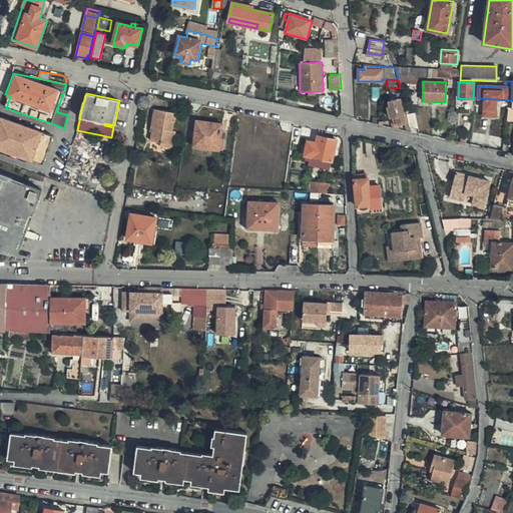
[(404,122),(406,122),(400,98),(387,101),(389,106),(387,106),(390,119),(392,118),(393,125),(397,124),(404,122)]
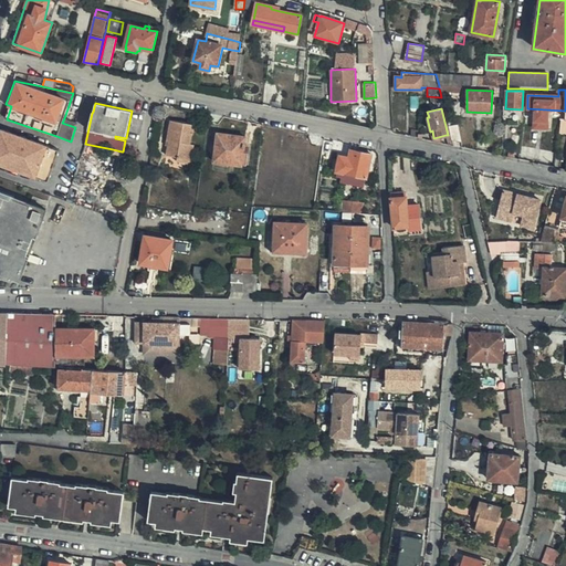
[(169,142),(168,146),(166,156),(178,158),(177,161),(191,164),(195,145),(190,144),(192,134),(190,134),(192,125),(171,121),(167,142),(169,142)]
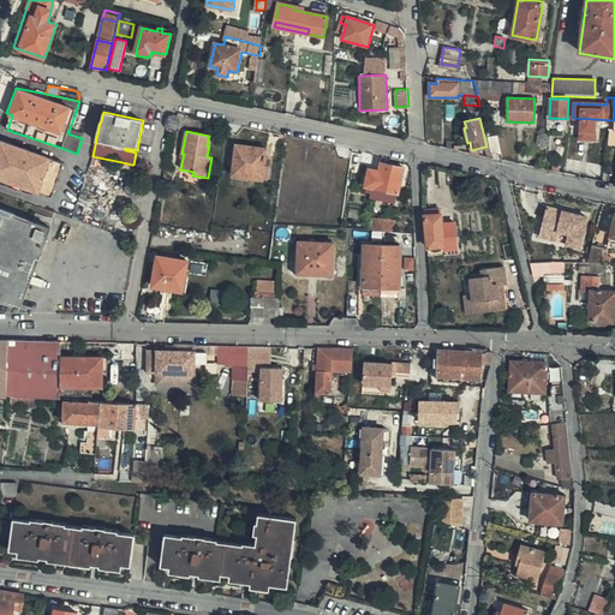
[(489,145),(490,153),(501,155),(497,136),(488,137),(489,145)]
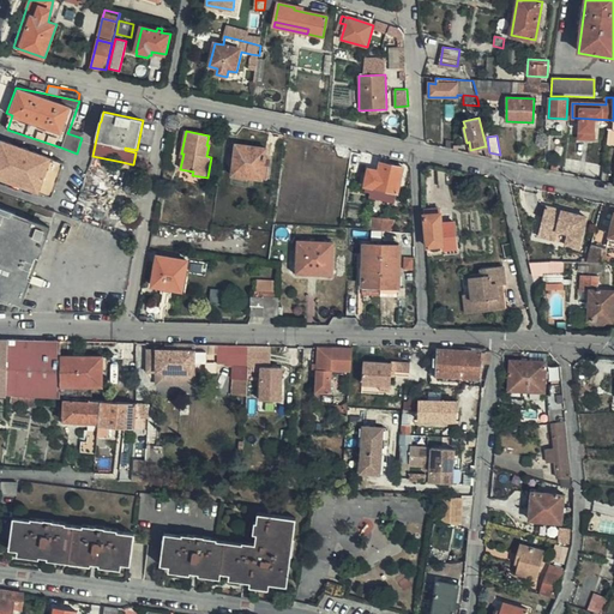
[(65,163),(2,142),(0,146),(0,179),(53,198),(65,163)]
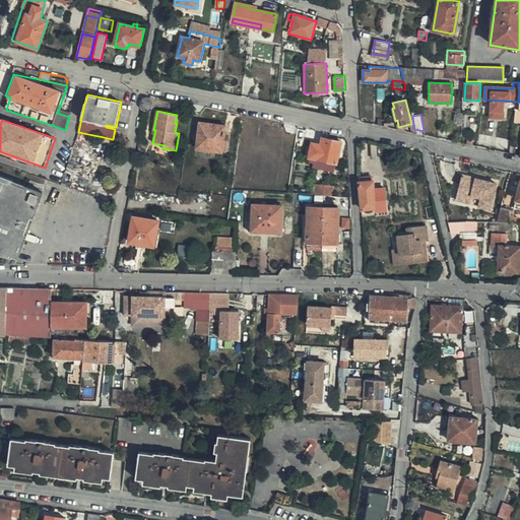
[(397,120),(395,121),(397,130),(403,131),(402,126),(398,127),(397,120)]
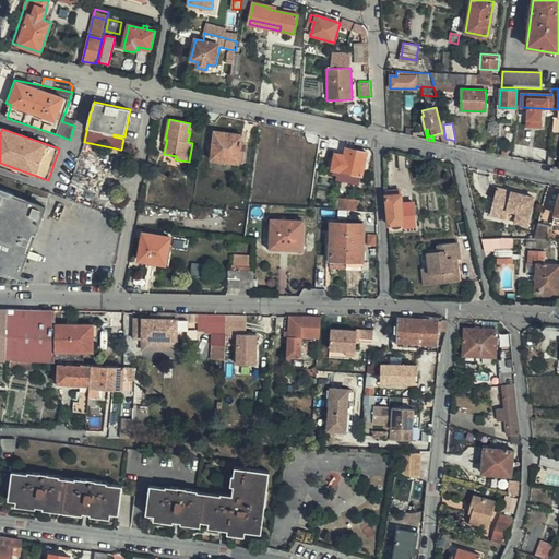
[(212,155),(240,159),(242,143),(244,134),(215,131),(212,155)]
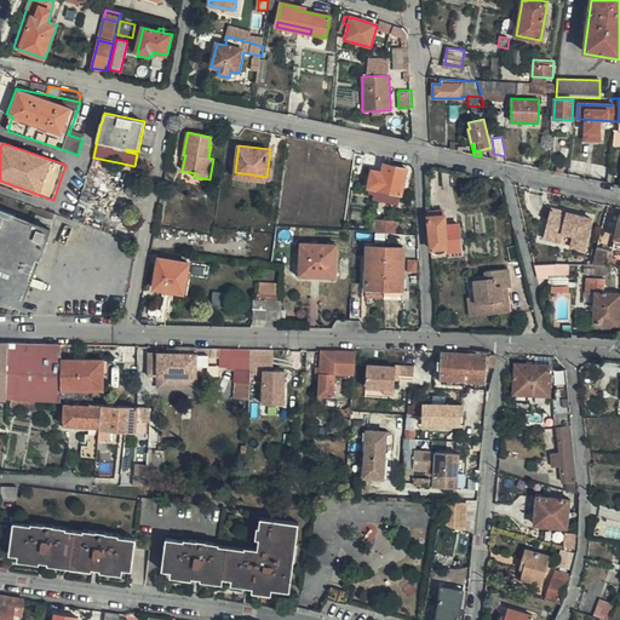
[(402,195),(403,189),(406,179),(408,168),(385,164),(383,172),(372,170),(368,188),(402,195)]
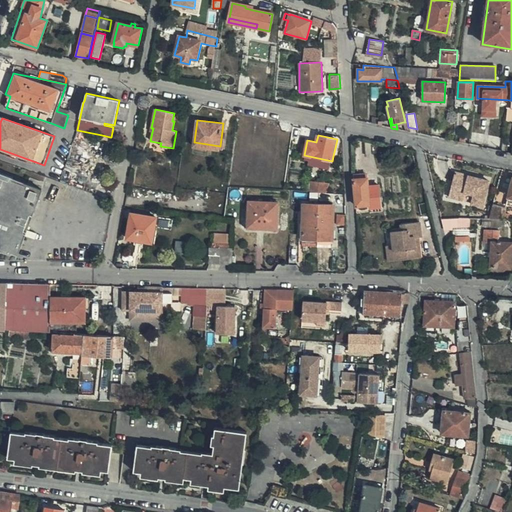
[(220,151),(220,146),(194,142),(193,147),(220,151)]
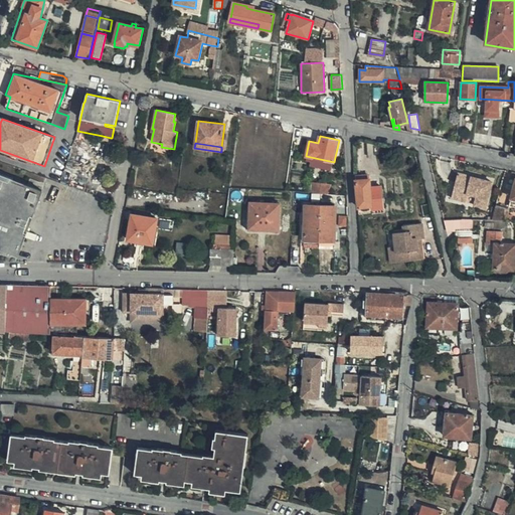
[(458,174),(453,193),(468,197),(468,194),(477,196),(475,205),(486,208),(493,183),(458,174)]
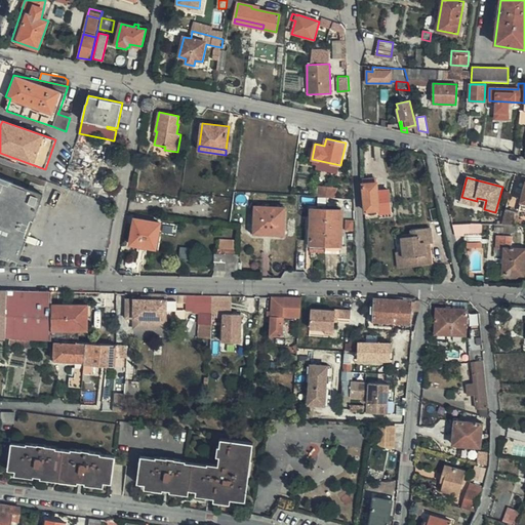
[(0,178),(0,256),(10,260),(11,257),(18,260),(43,195),(0,178)]
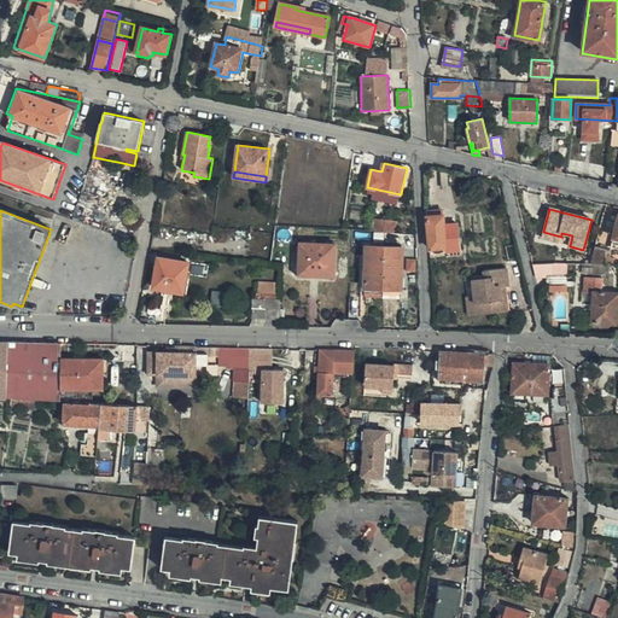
[(427,216),(430,235),(431,257),(443,256),(445,256),(445,251),(461,250),(459,223),(445,225),(445,215),(427,216)]
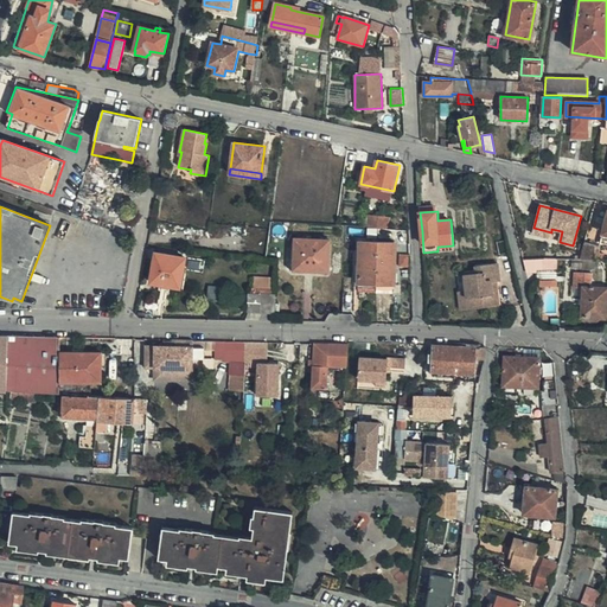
[(369,228),(388,229),(387,224),(390,217),(370,215),(369,228)]
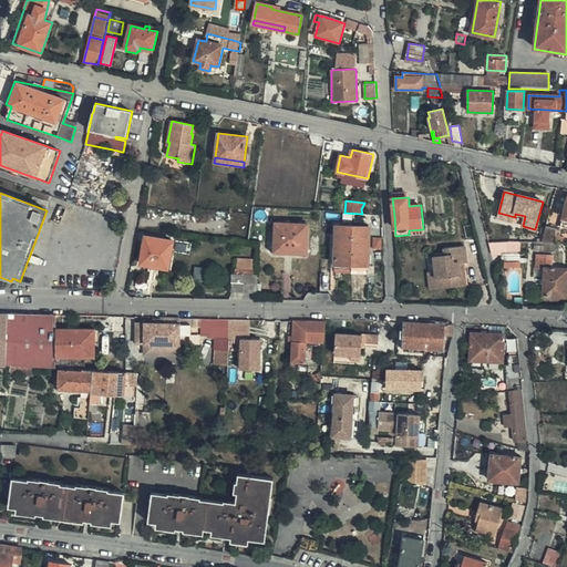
[(515,217),(498,213),(497,218),(513,222),(515,217)]
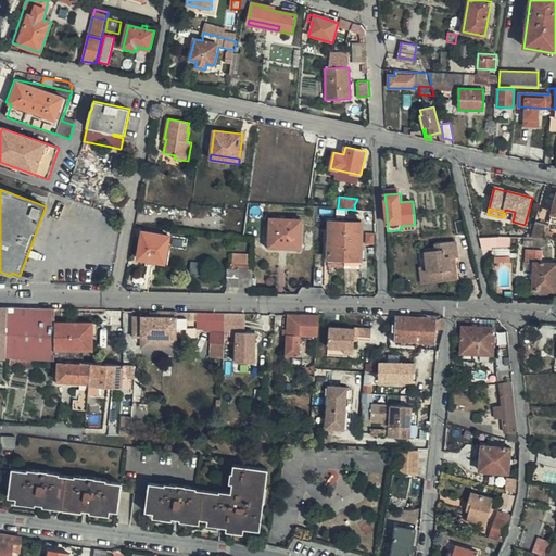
[(302,250),(303,219),(270,218),(269,249),(302,250)]
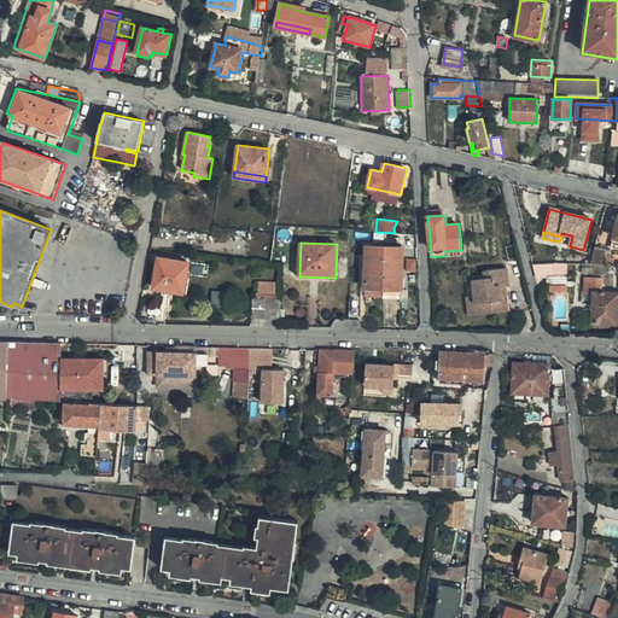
[(612,250),(596,245),(590,264),(614,264),(616,258),(611,257),(612,250)]
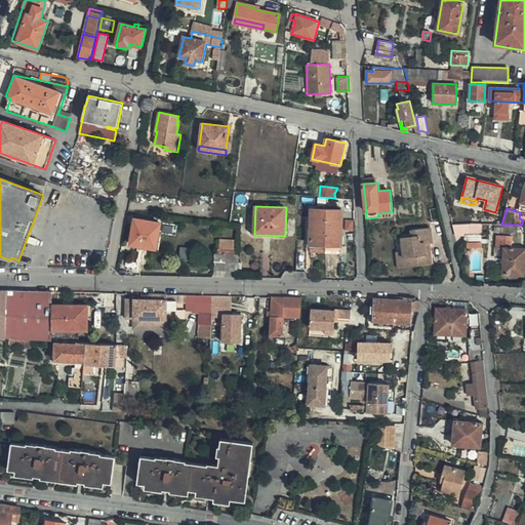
[(342,246),(344,209),(311,209),(310,245),(342,246)]
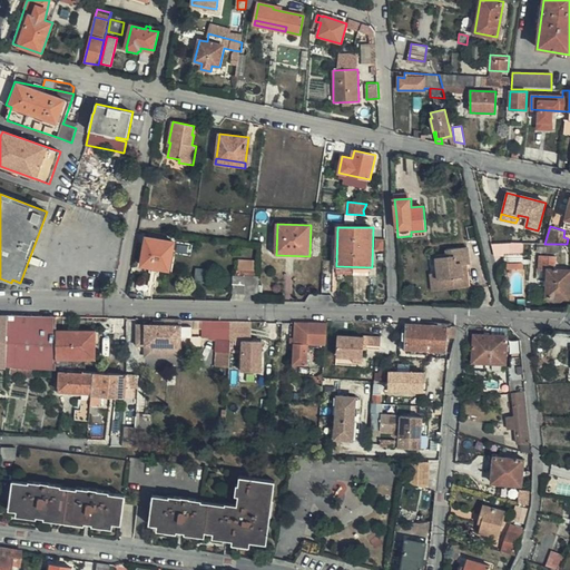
[(376,237),(374,247),(383,248),(385,239),(376,237)]
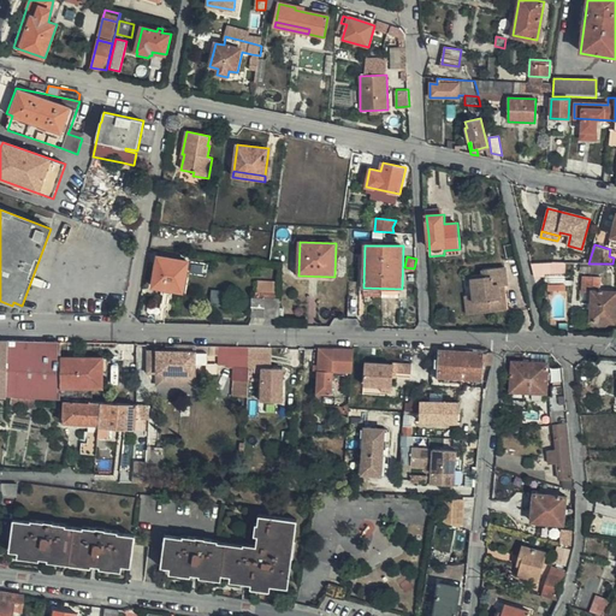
[(183,292),(188,262),(159,258),(153,288),(183,292)]
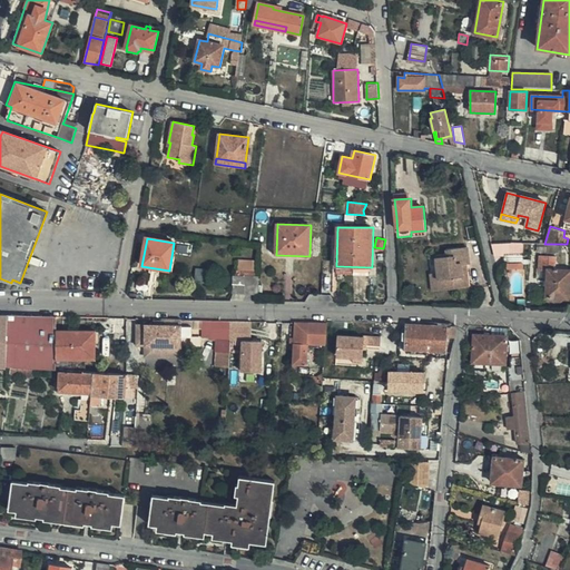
[(524,244),(492,244),(495,255),(507,254),(508,263),(526,262),(524,254),(524,244)]
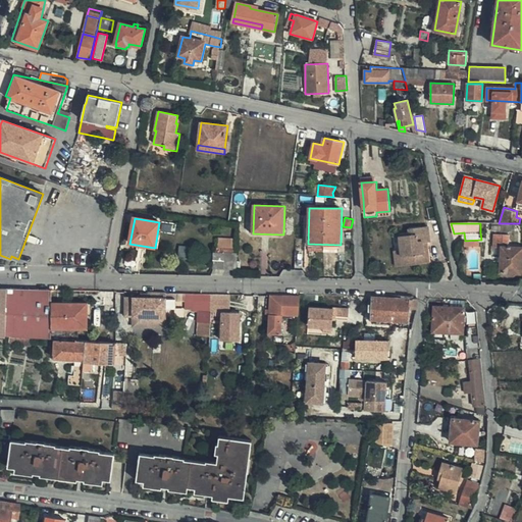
[(401,252),(403,266),(429,264),(426,244),(429,244),(427,226),(415,228),(415,232),(399,233),(401,252)]
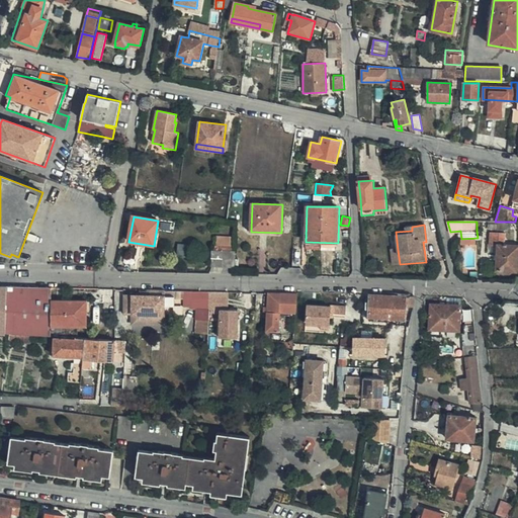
[(222,235),(220,243),(232,245),(233,237),(222,235)]
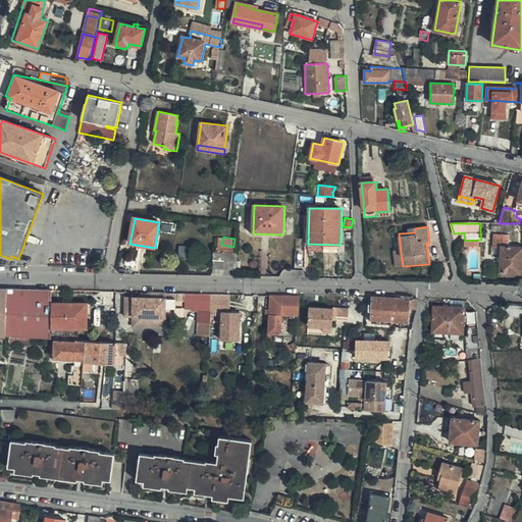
[(521,273),(521,248),(503,247),(501,273),(521,274),(521,273)]
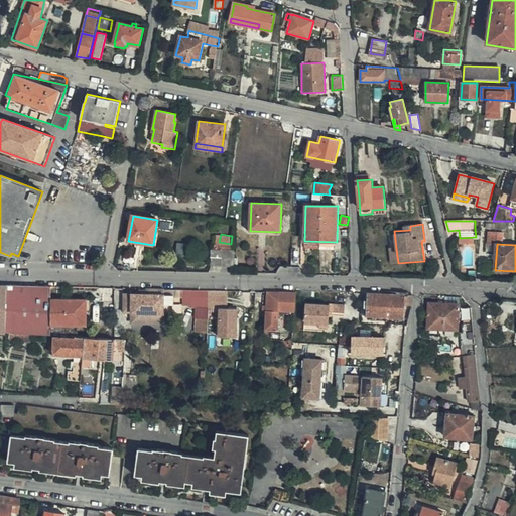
[(391,264),(398,263),(396,249),(389,249),(391,264)]
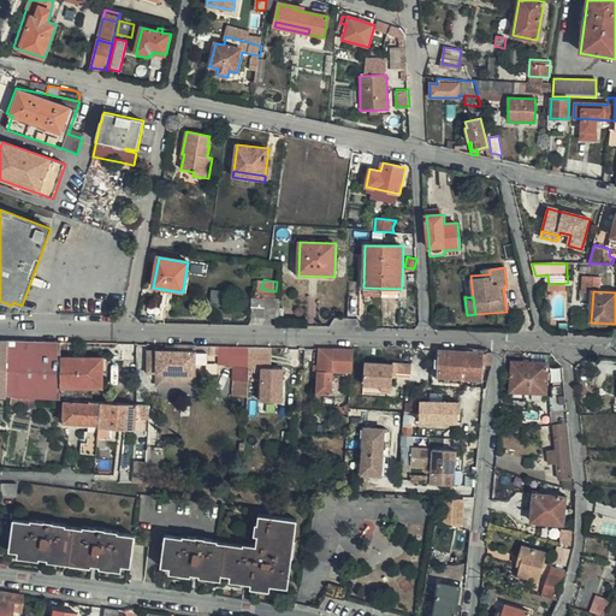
[(253,318),(280,318),(282,300),(254,300),(253,318)]
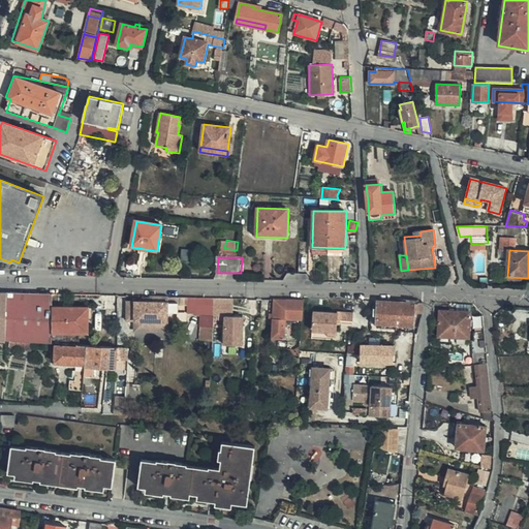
[(53,307),(54,293),(7,293),(6,341),(9,341),(21,342),(33,342),(51,343),(53,343),(53,334),(52,331),(53,307)]
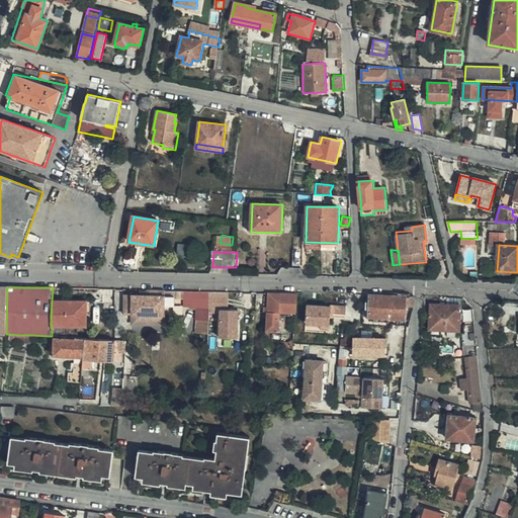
[(165,291),(148,290),(148,292),(141,292),(141,295),(137,295),(125,295),(124,314),(133,314),(133,325),(165,325),(165,307),(165,291)]
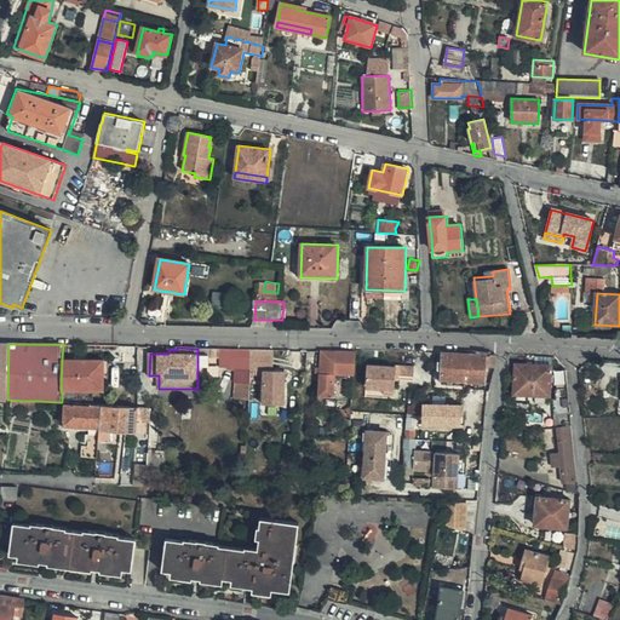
[(197,349),(197,367),(210,367),(210,356),(220,356),(220,349),(197,349)]
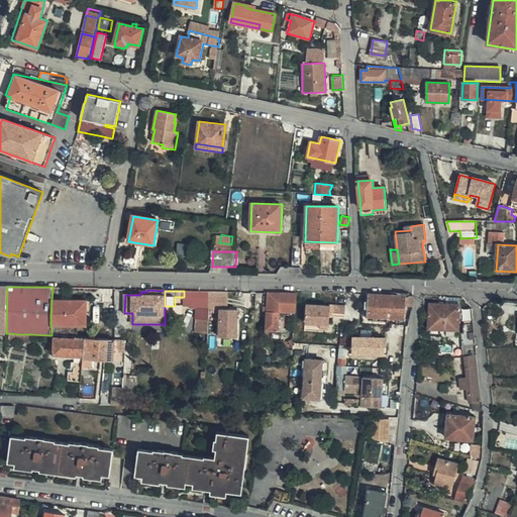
[(210,309),(211,291),(184,291),(184,297),(184,307),(191,307),(191,309),(197,309),(210,309)]
